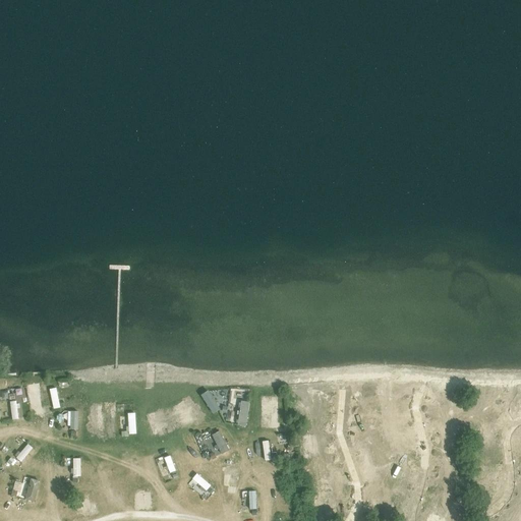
[(388,409),(396,408),(394,383),(386,384),(388,409)]
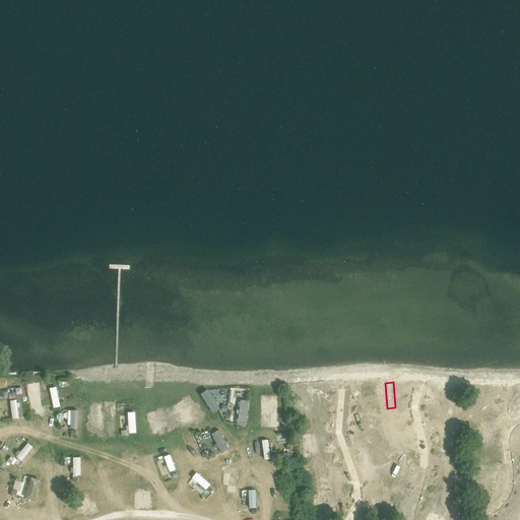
[(377,401),(376,396),(370,397),(367,383),(361,384),(365,403),(377,401)]
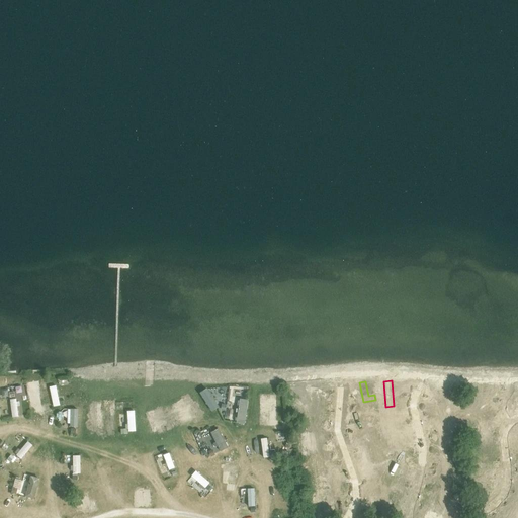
[(58,384),(51,385),(53,406),(60,405),(58,384)]
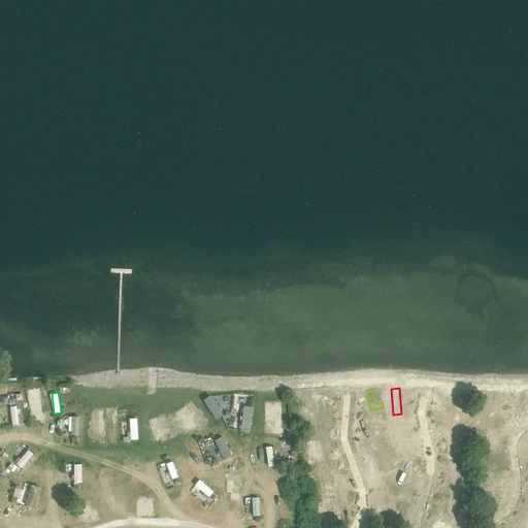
[(414,394),(414,416),(423,416),(423,394),(414,394)]
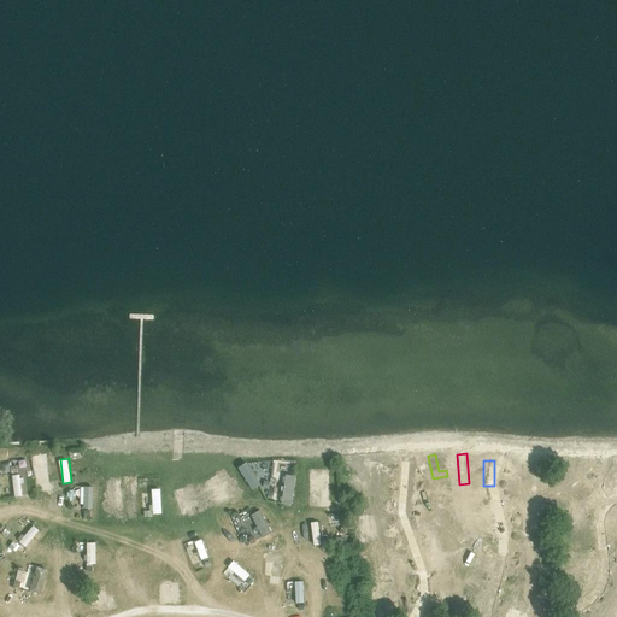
[(37,485),(48,483),(46,462),(35,463),(37,485)]
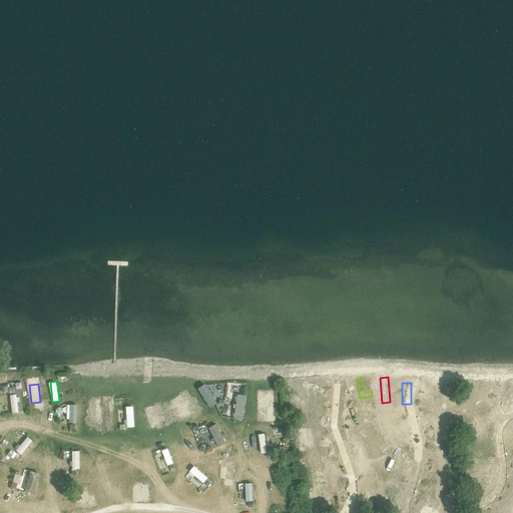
[(205,384),(198,388),(210,407),(217,402),(205,384)]
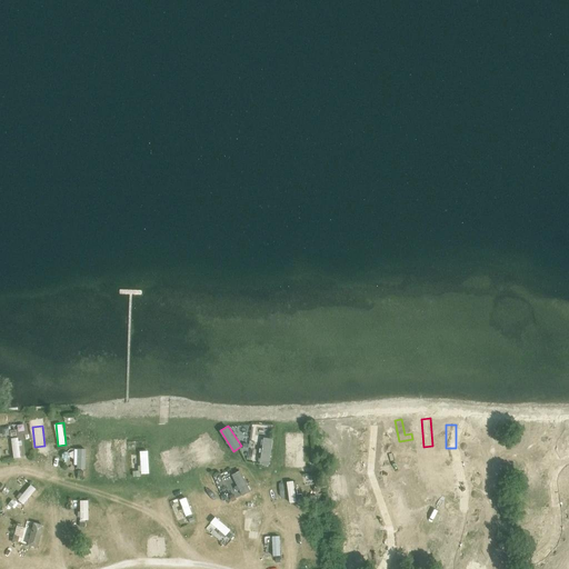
[(378,447),(385,442),(375,426),(367,430),(378,447)]
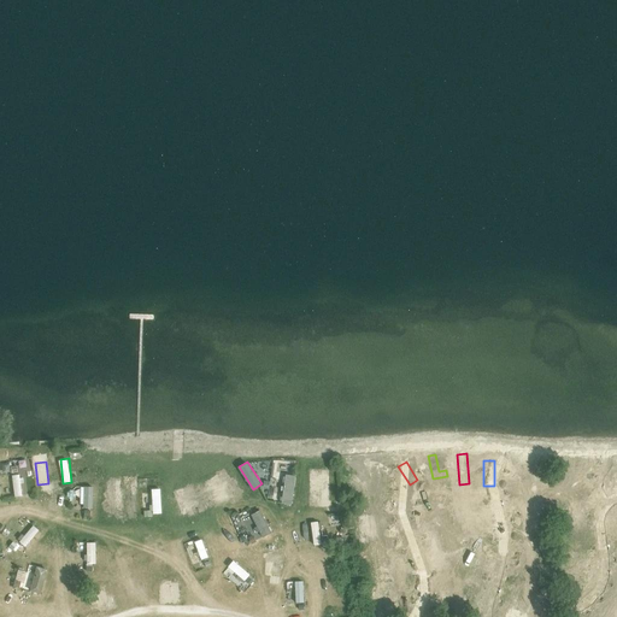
[(283,504),(294,504),(295,475),(287,474),(288,464),(276,464),(275,479),(285,479),(283,504)]
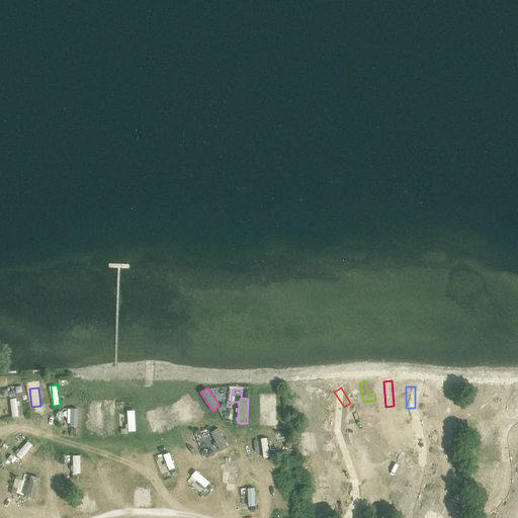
[(509,398),(514,415),(517,413),(517,402),(516,396),(509,398)]
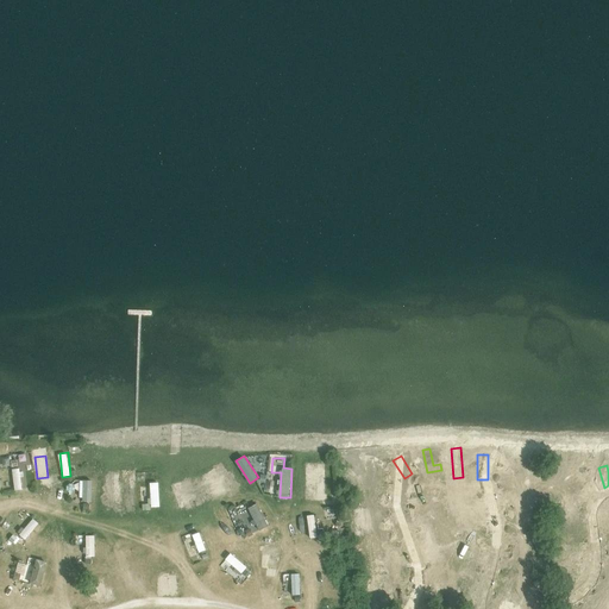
[(20,468),(12,469),(16,490),(24,489),(20,468)]
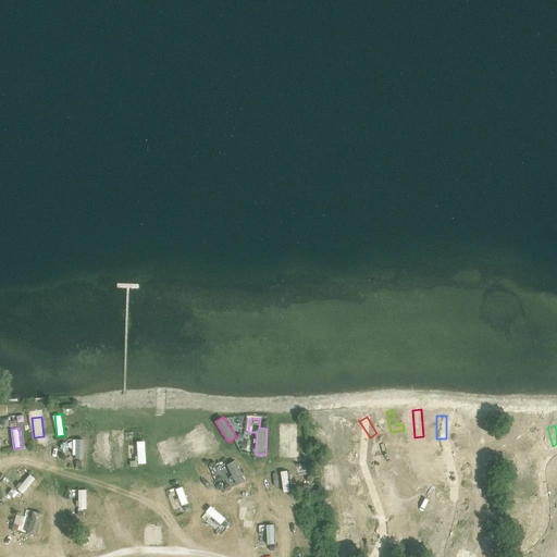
[(97,432),(97,461),(106,461),(106,432),(97,432)]
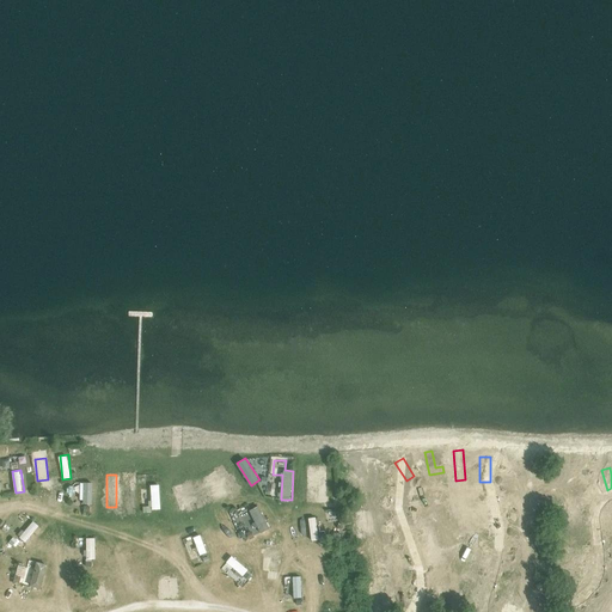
[(307,476),(306,501),(317,502),(318,476),(307,476)]
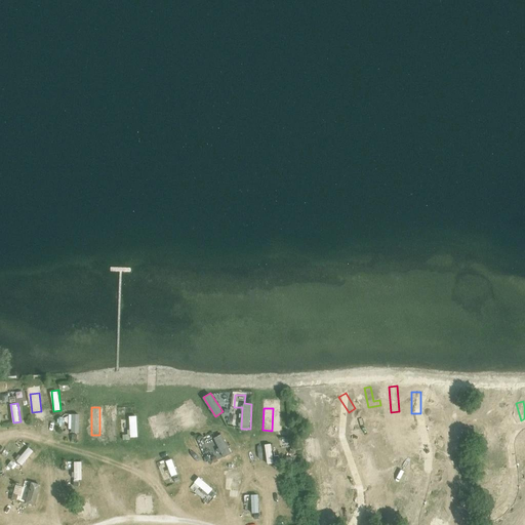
[(163,411),(157,414),(164,434),(171,431),(163,411)]
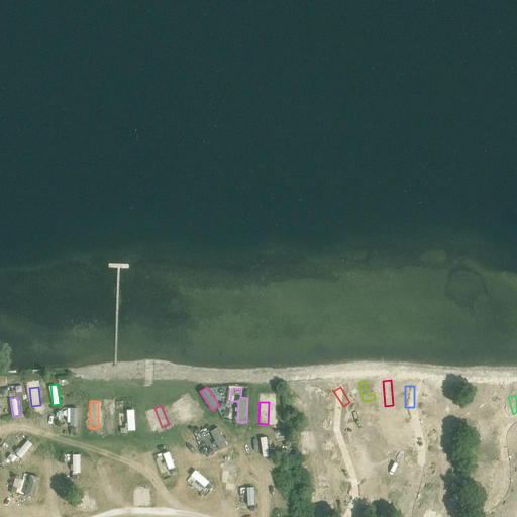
[(70,407),(69,425),(79,426),(79,408),(70,407)]
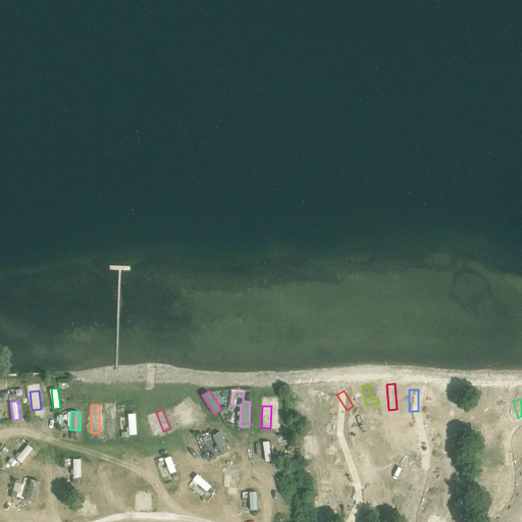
[(152,423),(154,432),(162,430),(160,421),(152,423)]
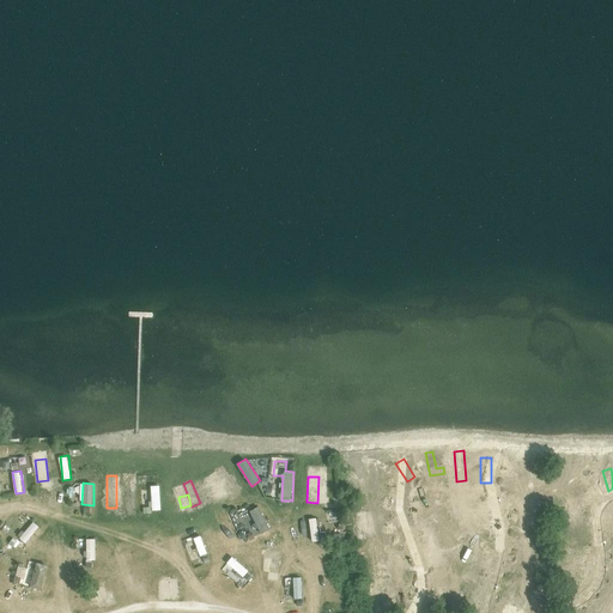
[(478,501),(489,519),(497,515),(487,496),(478,501)]
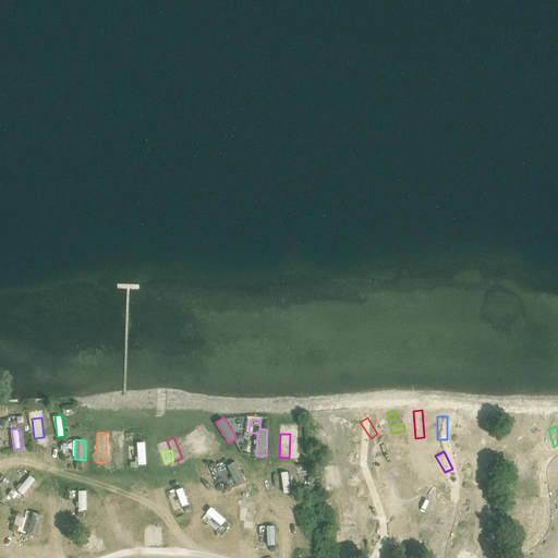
[(532,475),(533,452),(524,452),(523,475),(532,475)]
